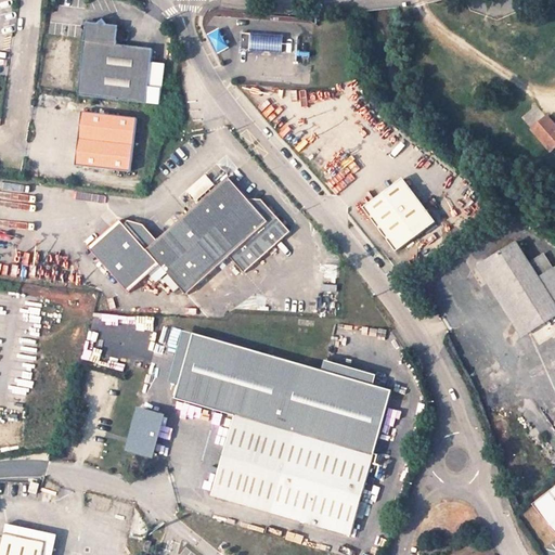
[(77,95),(160,105),(166,63),(150,62),(151,50),(115,47),(117,26),(105,25),(101,21),(95,24),(85,23),(84,41),(77,95)]
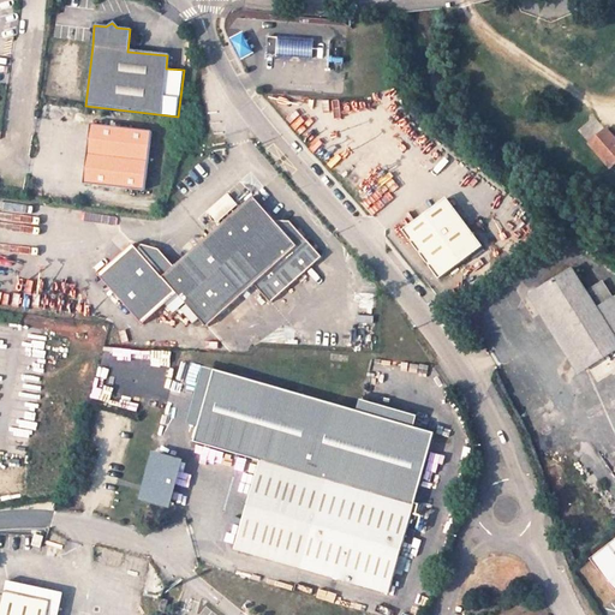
[(279,40),(268,39),(267,57),(276,58),(279,40)]
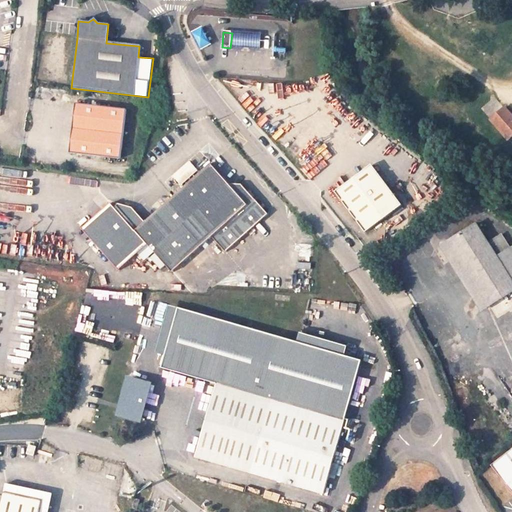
[(244,34),(232,33),(230,48),(242,49),(244,34)]
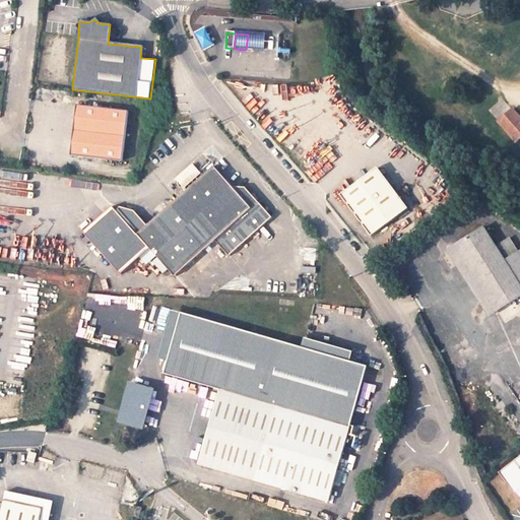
[(265,37),(253,36),(252,51),(263,52),(265,37)]
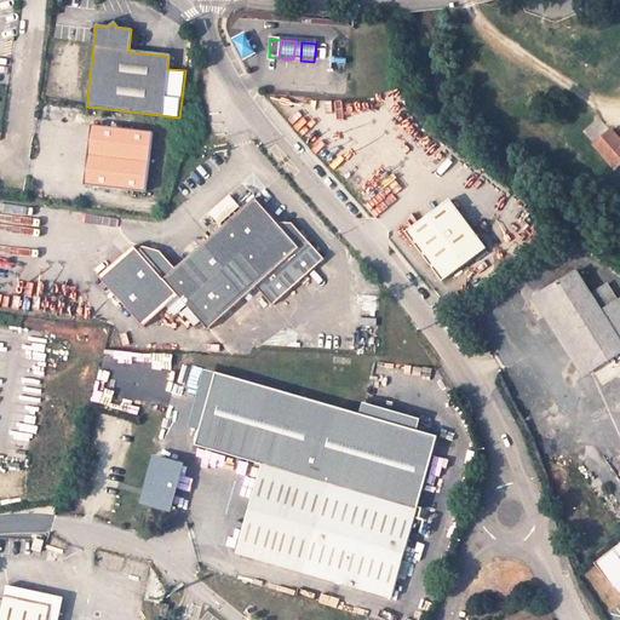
[(153,133),(92,125),(84,184),(144,193),(153,133)]
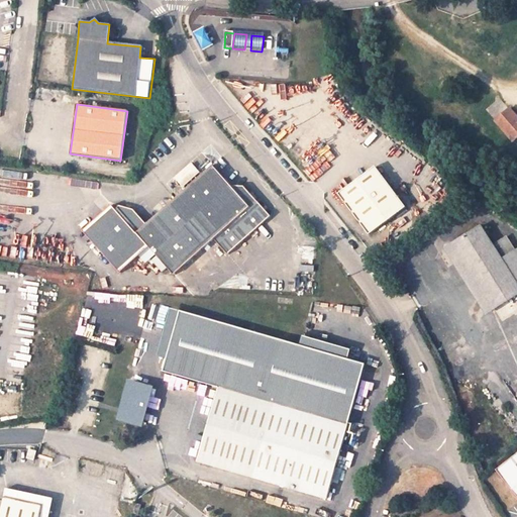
[(516,135),(516,116),(510,108),(496,120),(513,139),(516,135)]
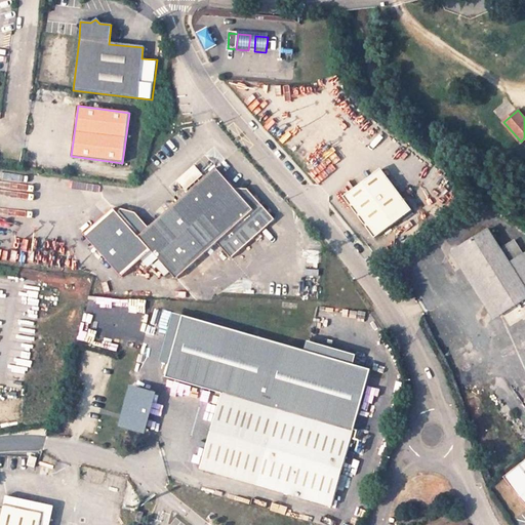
[(241,193),(239,194),(230,184),(231,184),(216,167),(190,192),(148,227),(138,215),(136,212),(121,207),(117,211),(114,207),(84,233),(123,276),(152,251),(177,279),(217,243),(232,258),(274,221),(258,204),(254,207),(241,193)]
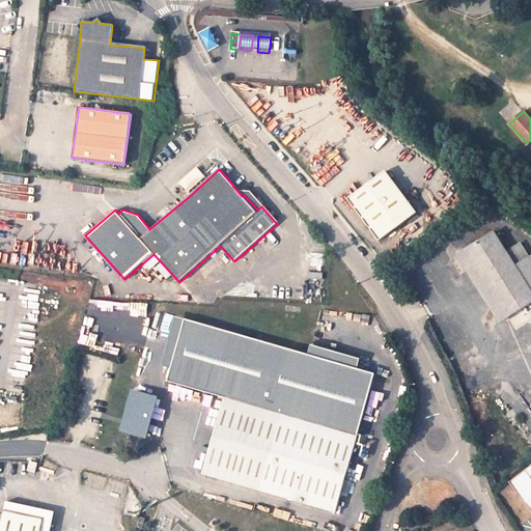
[(384,171),(347,199),(380,241),(416,212),(384,171)]
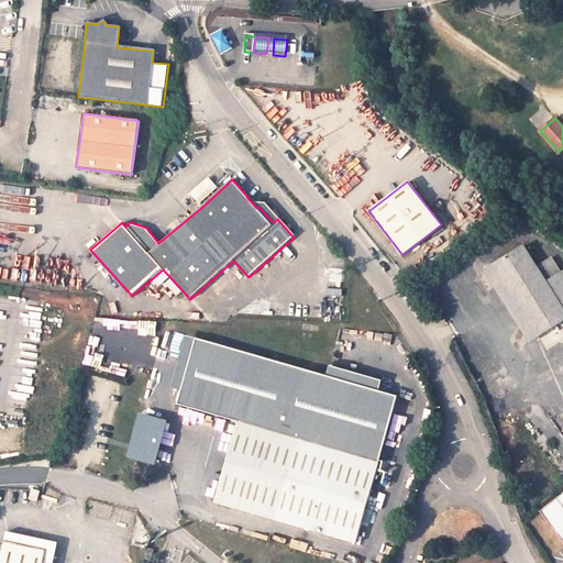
[(273,222),(277,219),(260,199),(247,197),(246,197),(256,208),(258,207),(273,222)]
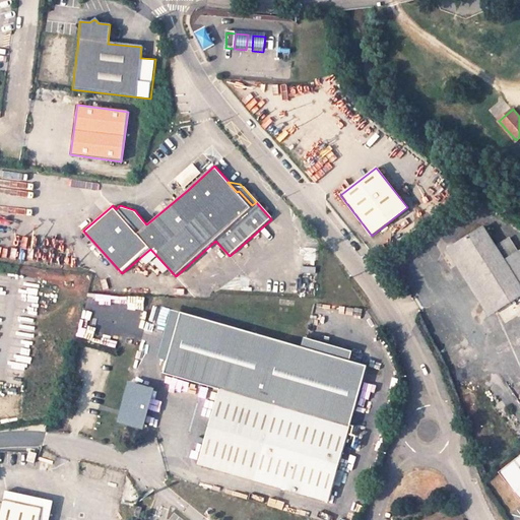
[(510,239),(496,248),(483,228),(457,245),(458,247),(455,249),(457,253),(460,251),(498,310),(519,295),(519,284),(504,260),(518,251),(510,239)]
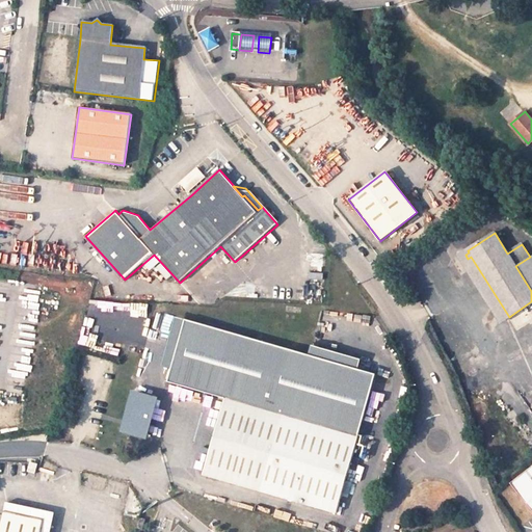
[(531,255),(530,257),(515,266),(531,291),(531,255)]
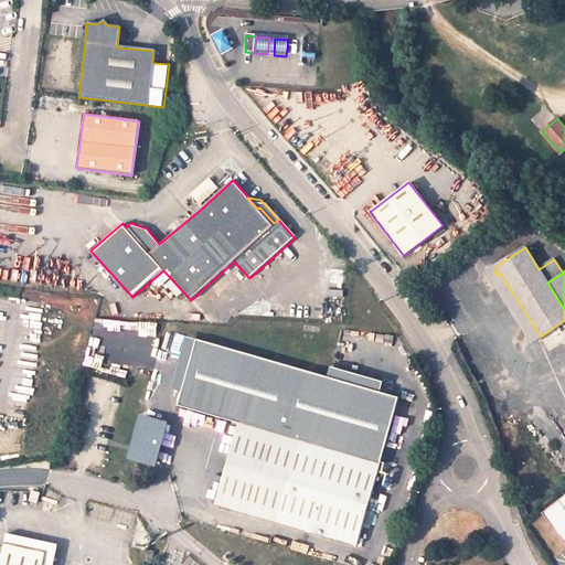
[(185,337),(171,386),(182,390),(196,339),(185,337)]
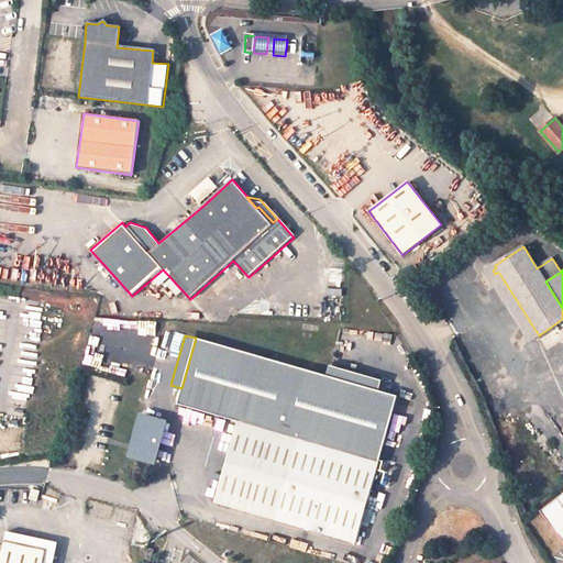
[(177,405),(238,421),(378,462),(397,396),(382,392),(329,376),(196,338),(181,388),(177,405)]
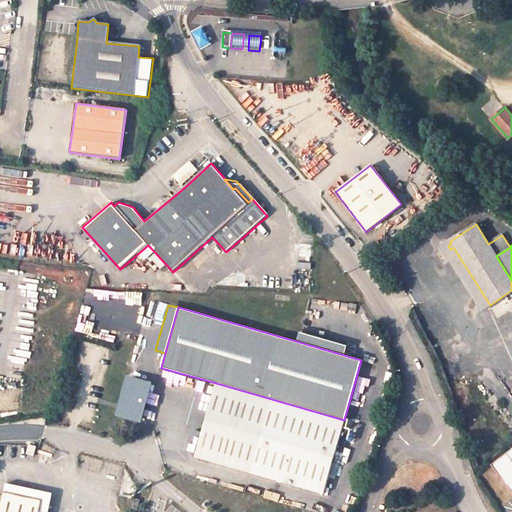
[(302,332),(299,342),(347,356),(350,346),(302,332)]
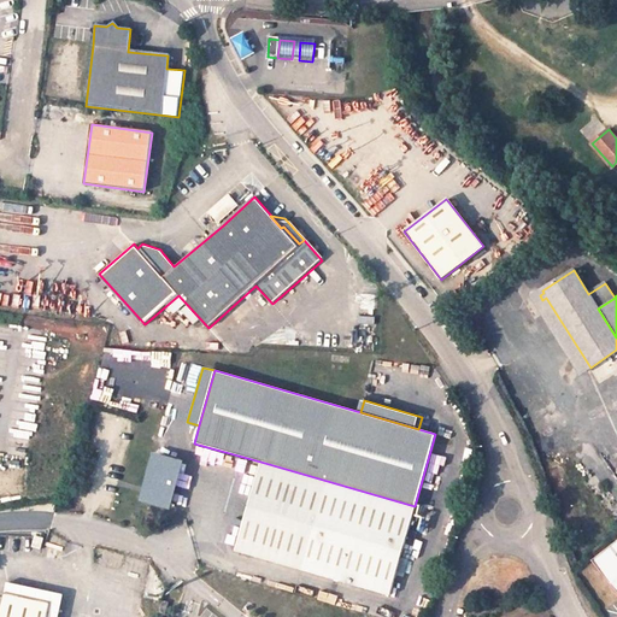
[(153,456),(144,488),(145,489),(142,498),(153,500),(152,501),(166,506),(180,463),(153,456)]
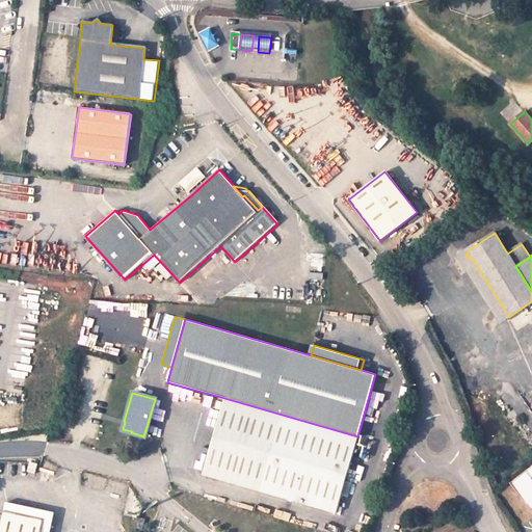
[(224,398),(202,473),(335,511),(357,436),(224,398)]
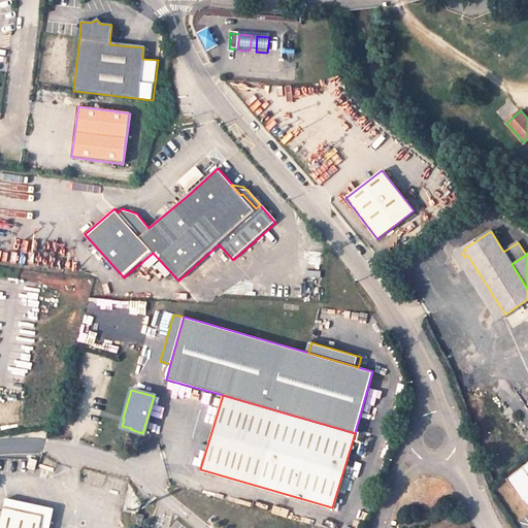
[(35,470),(38,461),(30,459),(28,468),(35,470)]
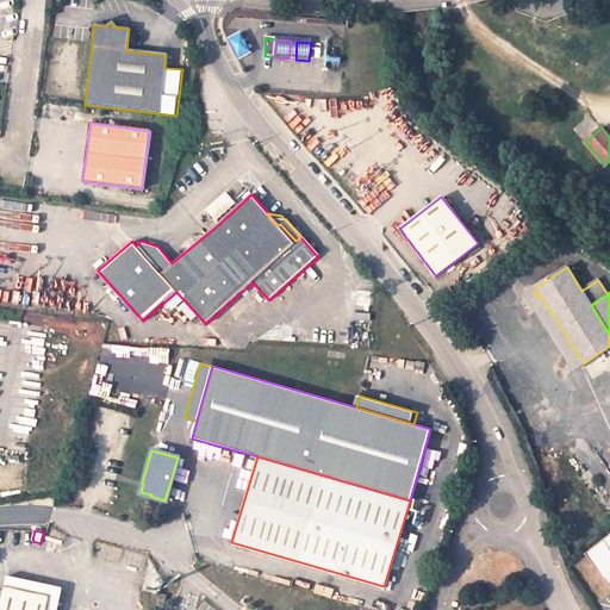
[(609,537),(586,558),(609,586),(609,537)]
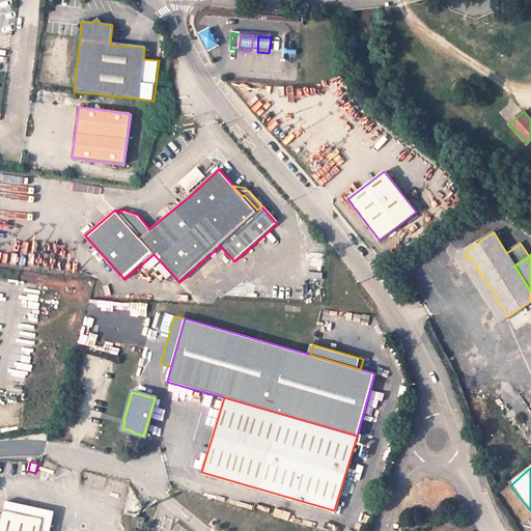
[(4,512),(0,530),(40,530),(44,521),(4,512)]
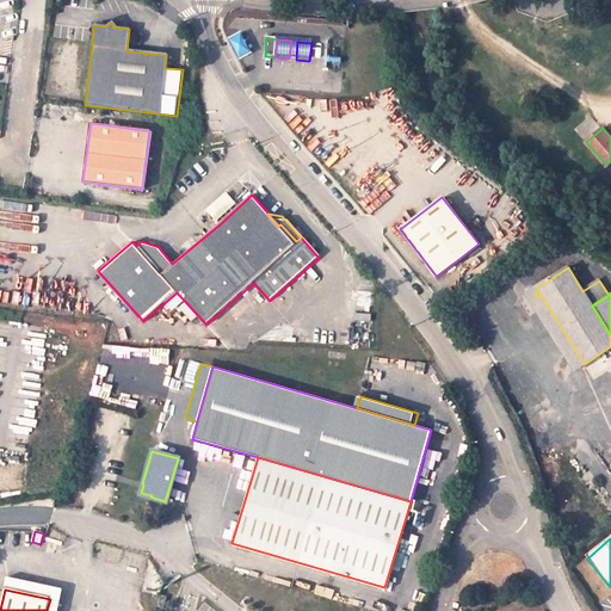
[(160,594),(156,606),(162,608),(166,597),(160,594)]
